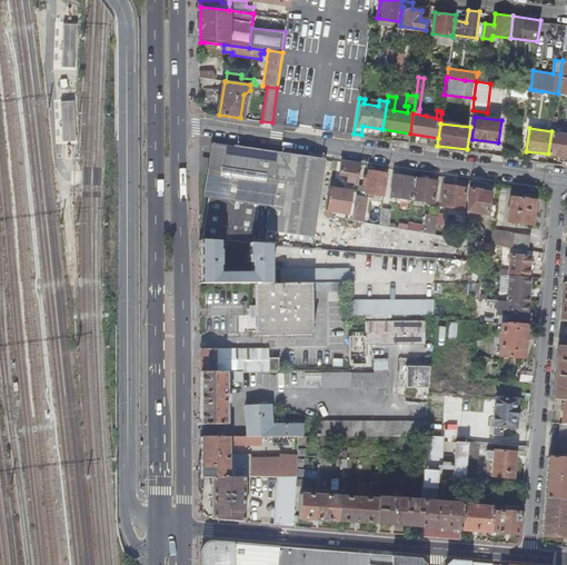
[(566,134),(551,131),(548,154),(566,156),(566,134)]
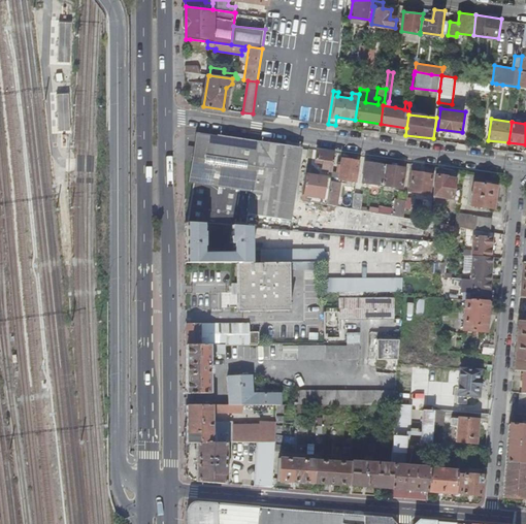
[(302,146),(218,134),(217,136),(200,134),(188,222),(203,224),(232,226),(248,227),(250,213),(291,219),(302,146)]
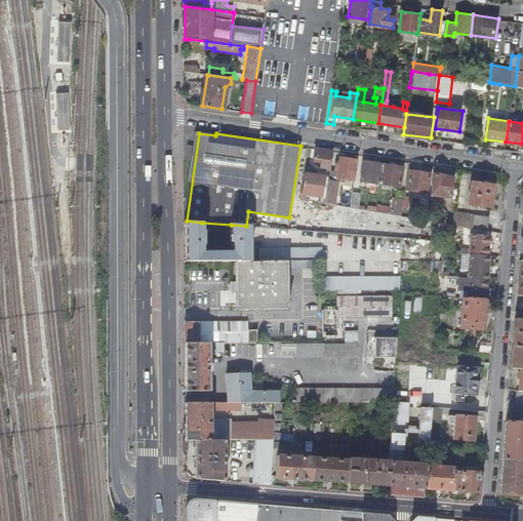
[(333,151),(316,148),(314,159),(322,161),(321,167),(331,168),(333,151)]
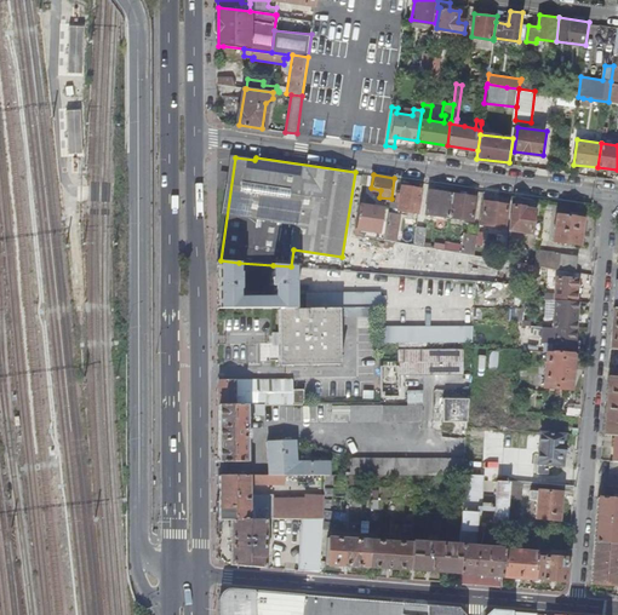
[(419,212),(423,188),(411,185),(410,195),(406,194),(405,206),(408,206),(407,211),(419,212)]
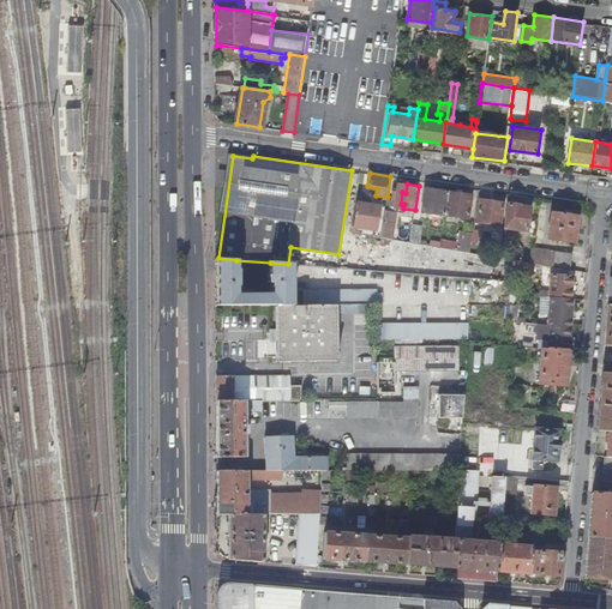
[(423,210),(445,213),(449,191),(426,187),(423,210)]
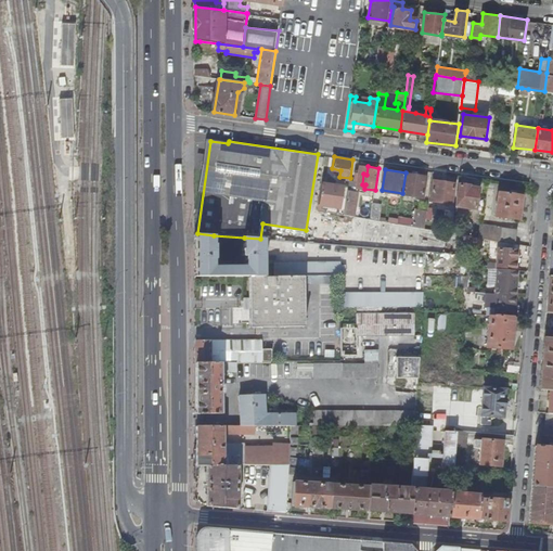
[(406,173),(402,193),(423,196),(426,176),(406,173)]
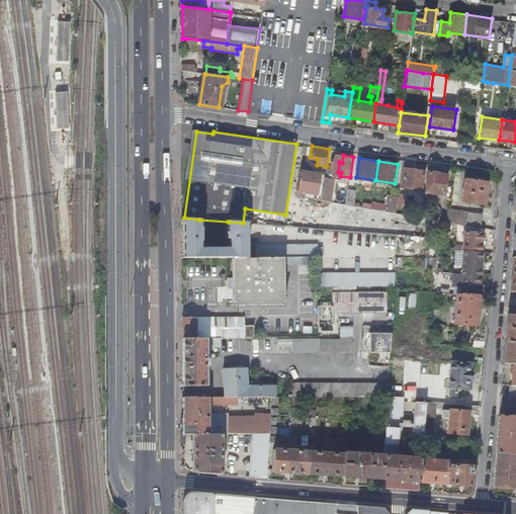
[(425,170),(405,167),(403,186),(422,189),(425,170)]
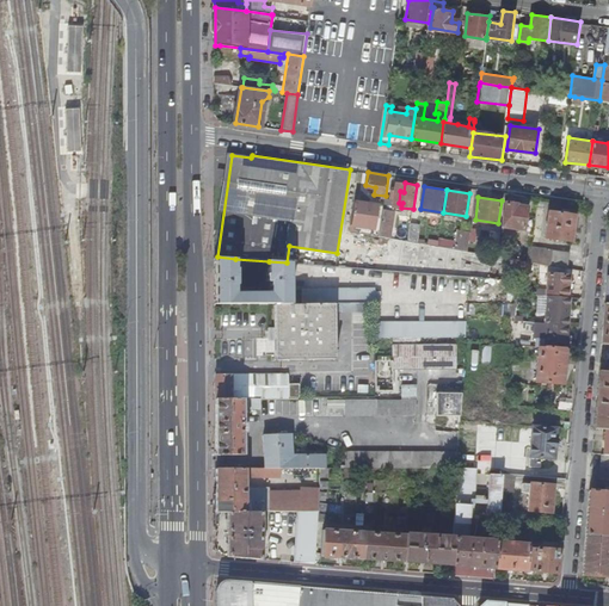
[(350,229),(354,230),(355,226),(374,228),(377,204),(355,201),(350,229)]
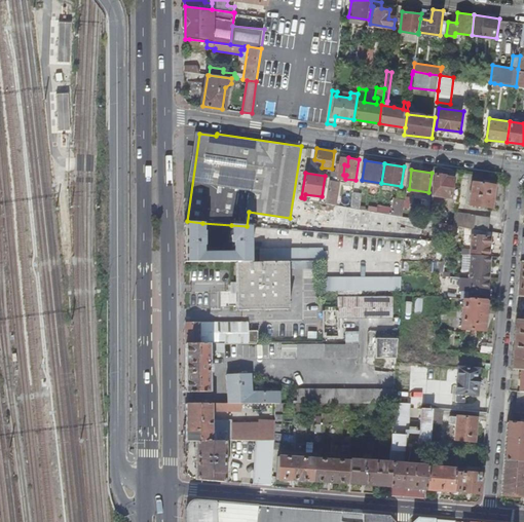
[(436,173),(433,193),(451,196),(454,177),(447,176),(445,175),(436,173)]
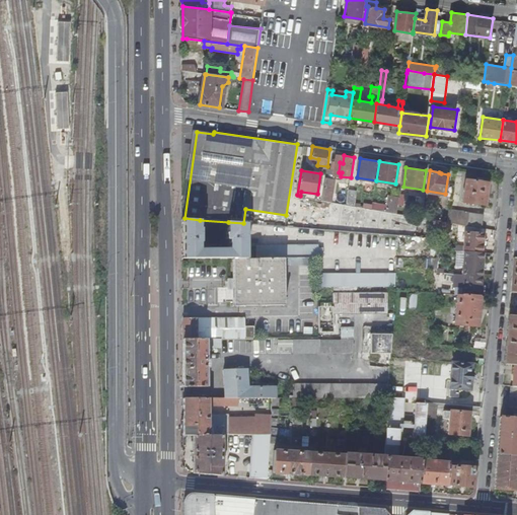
[(325,177),(322,200),(333,201),(336,179),(325,177)]
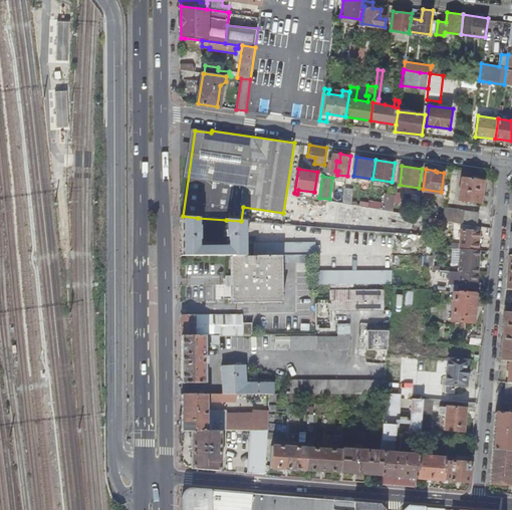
[(483,180),(462,178),(459,202),(480,205),(483,180)]
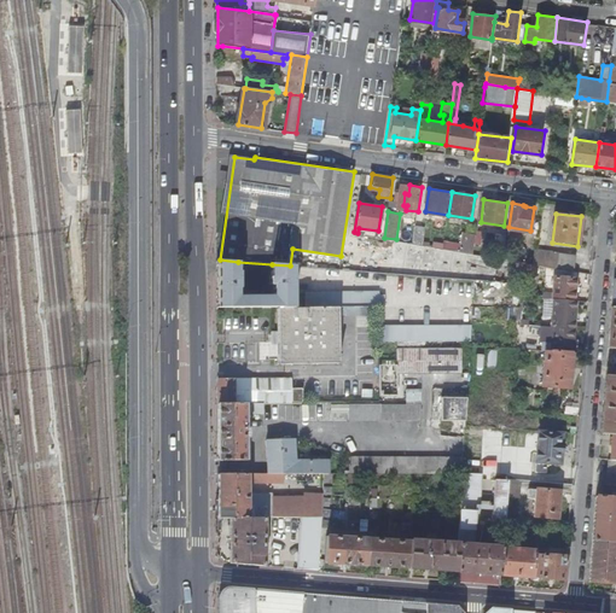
[(413,243),(422,244),(425,227),(416,225),(413,243)]
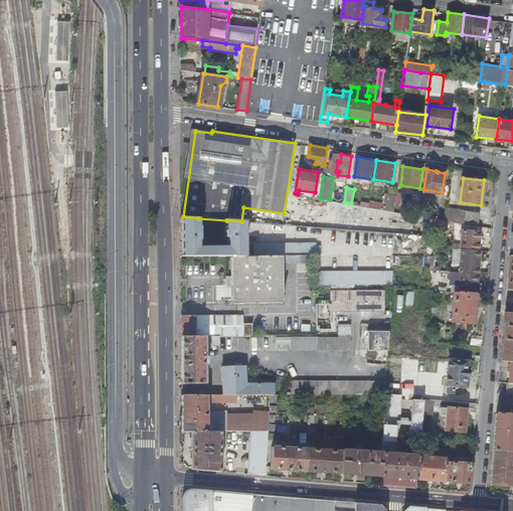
[(382,209),(394,211),(396,199),(397,193),(386,192),(382,209)]
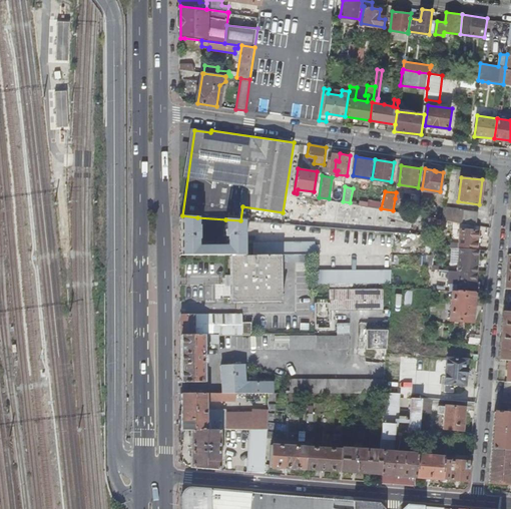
[(360,201),(380,204),(381,198),(361,195),(360,201)]
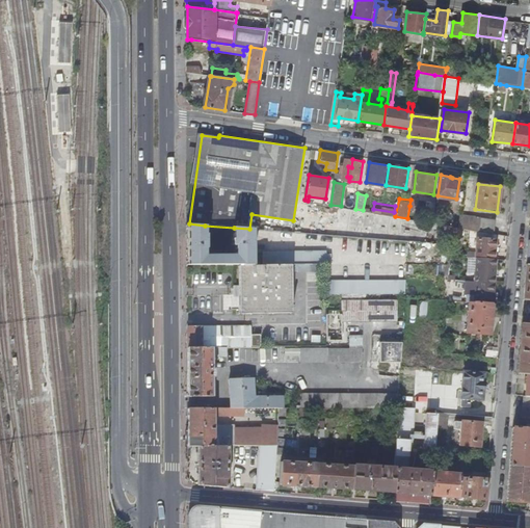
[(497,218),(461,214),(459,228),(462,228),(478,231),(495,233),(497,218)]
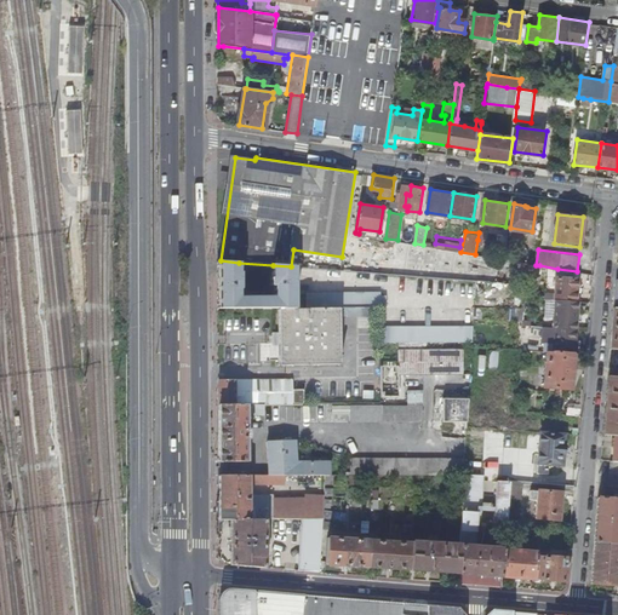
[(218,308),(279,308),(295,308),(293,266),(291,266),(273,265),(273,277),(272,277),(272,286),(274,286),(274,297),(239,298),(239,289),(240,289),(240,272),(239,272),(239,263),(221,260),(218,260),(218,308)]
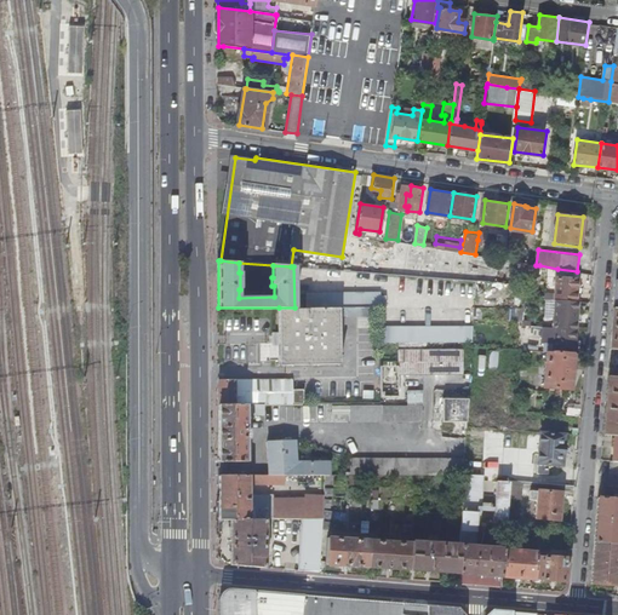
[(545,294),(545,298),(555,299),(577,300),(579,279),(556,276),(555,294),(545,294)]
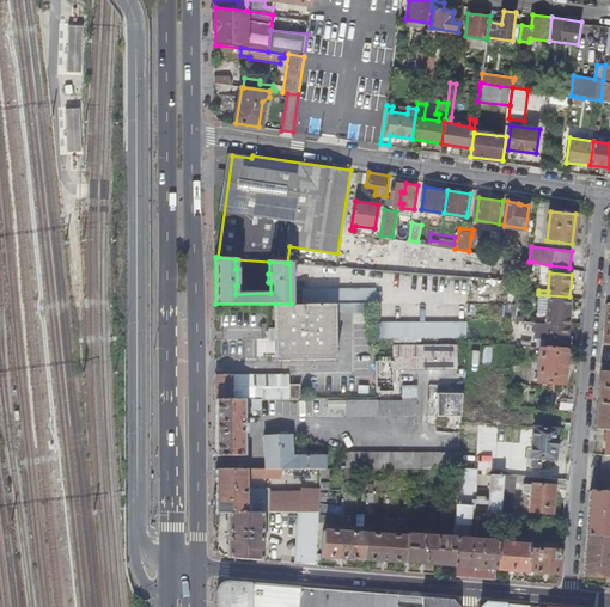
[(336,304),(376,304),(377,289),(304,290),(304,304),(336,304)]
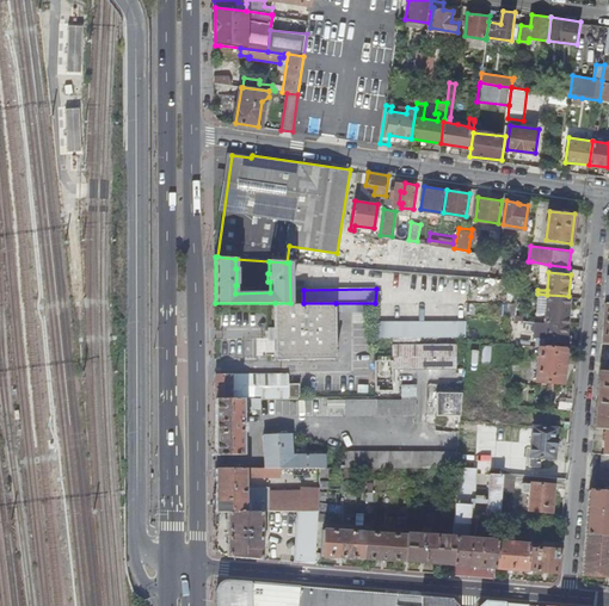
[(546,320),(567,322),(568,296),(547,295),(546,314),(546,320)]
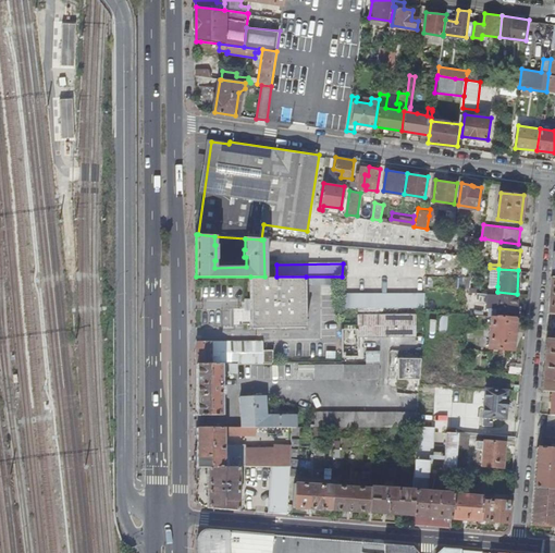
[(306,328),(306,277),(276,277),(264,277),(250,277),(250,328),(306,328)]
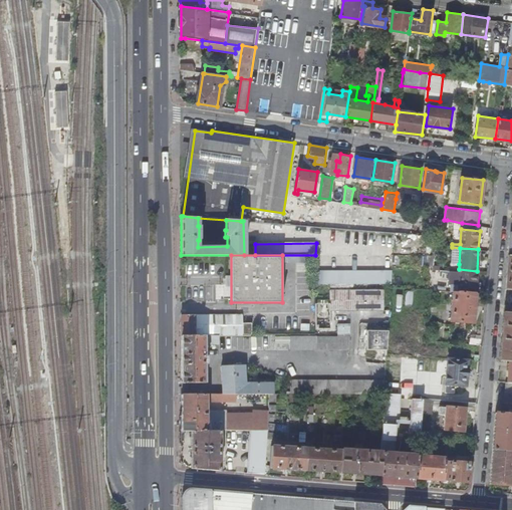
[(317,280),(393,280),(393,265),(317,266),(317,280)]
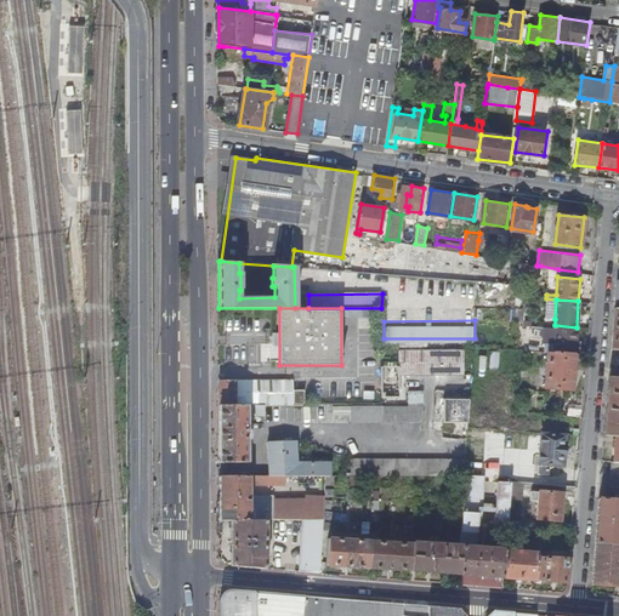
[(546,324),(545,324),(545,334),(555,334),(555,341),(545,341),(545,351),(549,351),(575,353),(577,328),(555,325),(546,324)]
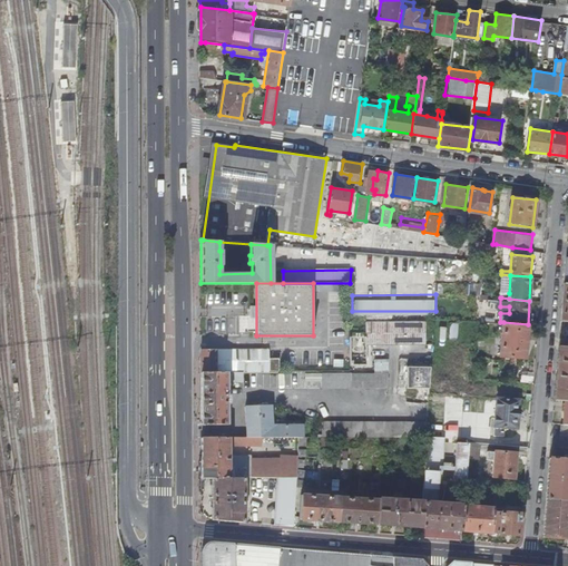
[(450,318),(449,335),(459,335),(459,319),(450,318)]
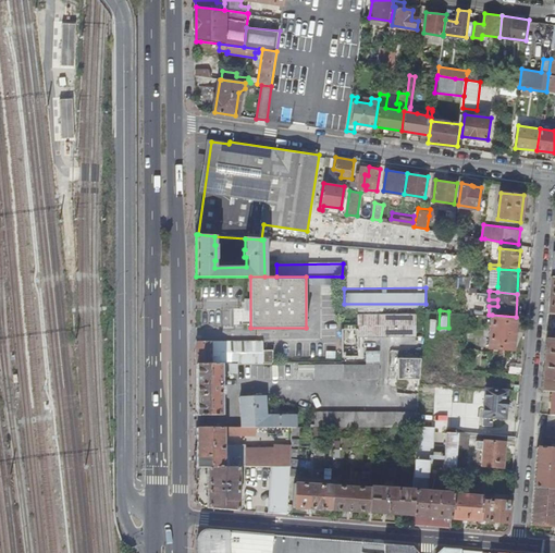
[(416,312),(359,312),(358,334),(416,334),(416,312)]
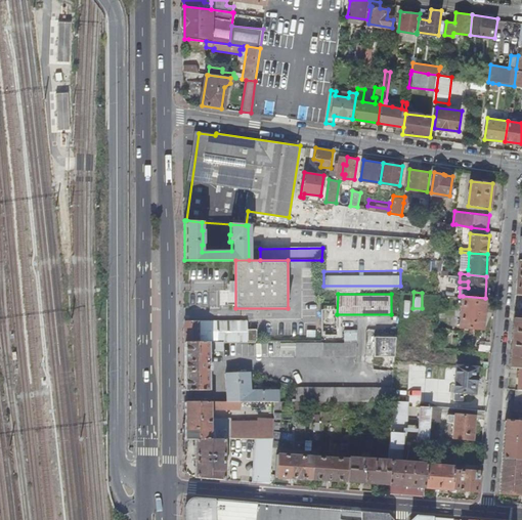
[(483,328),(485,298),(463,296),(460,326),(483,328)]
